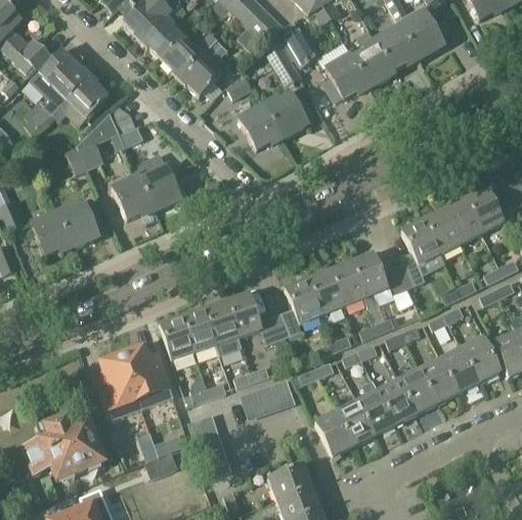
[(0,0),(0,32),(20,52),(27,46),(11,32),(23,20),(2,0),(0,0)]
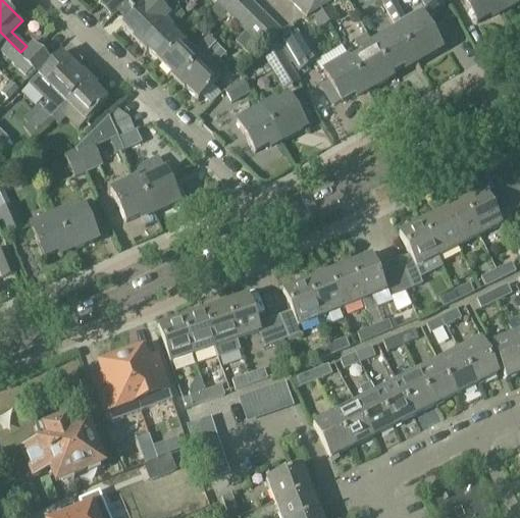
[(112,12),(123,0),(102,0),(101,1),(112,12)]
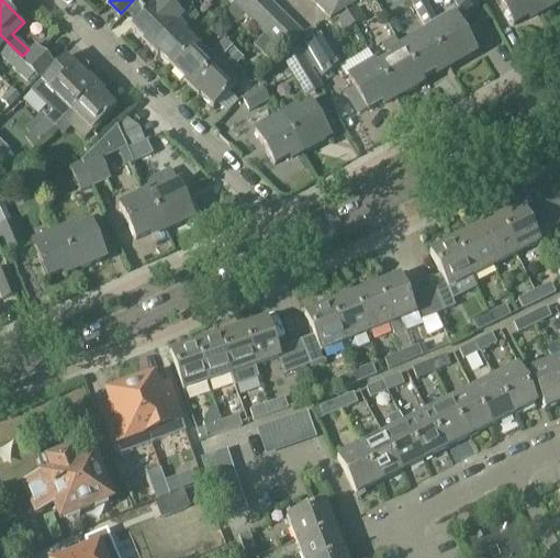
[(155,0),(132,23),(153,43),(176,19),(180,14),(174,8),(177,4),(171,0),(155,0)]
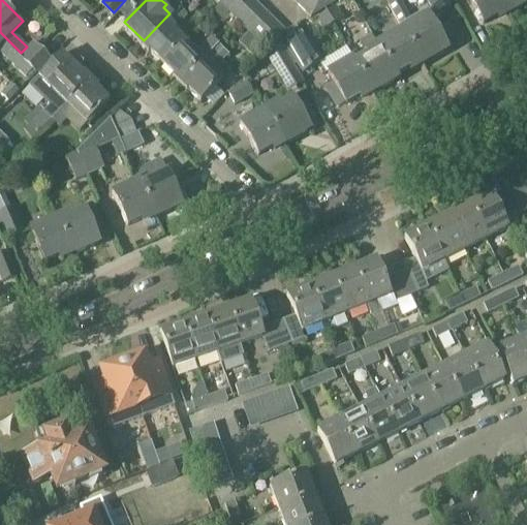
[(171,0),(166,4),(163,7),(169,13),(171,14),(182,3),(179,0),(171,0)]
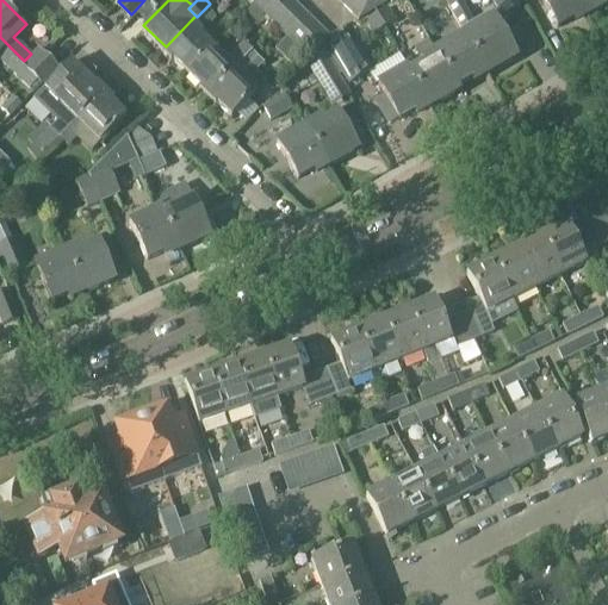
[(260,20),(268,11),(260,4),(256,0),(248,10),(260,20)]
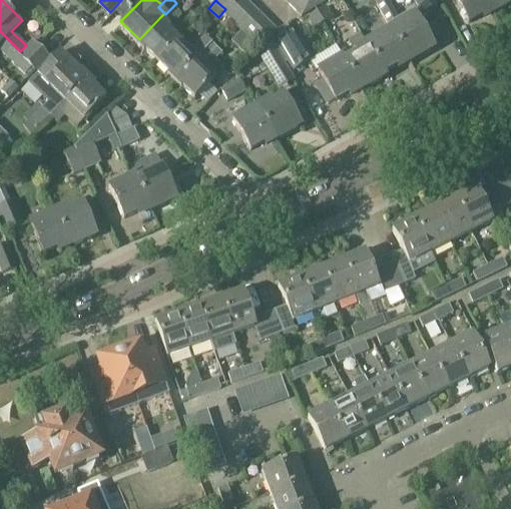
[(221,0),(218,3),(225,9),(227,11),(237,0),(221,0)]
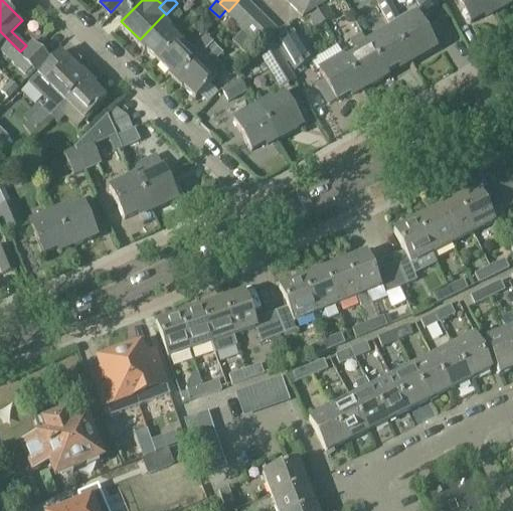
[(236,19),(253,3),(250,0),(238,0),(228,11),(236,19)]
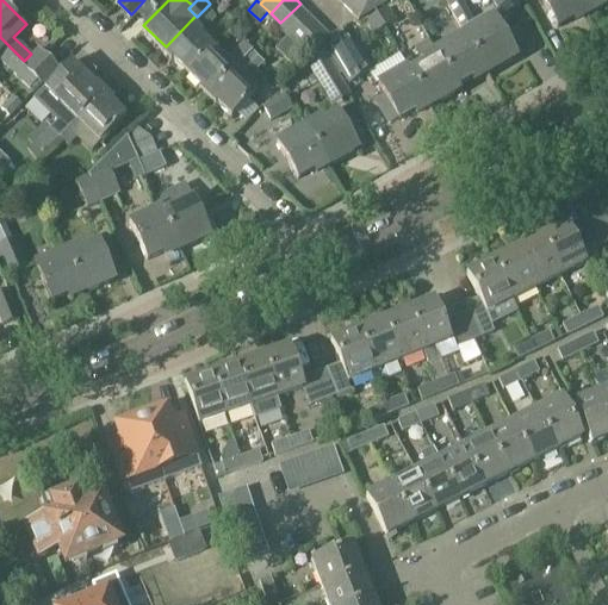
[(385,0),(346,0),(361,14),(385,0)]
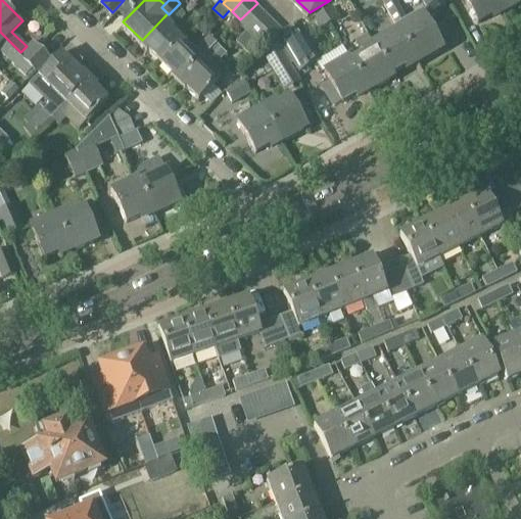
[(425,0),(433,12),(447,4),(445,0),(425,0)]
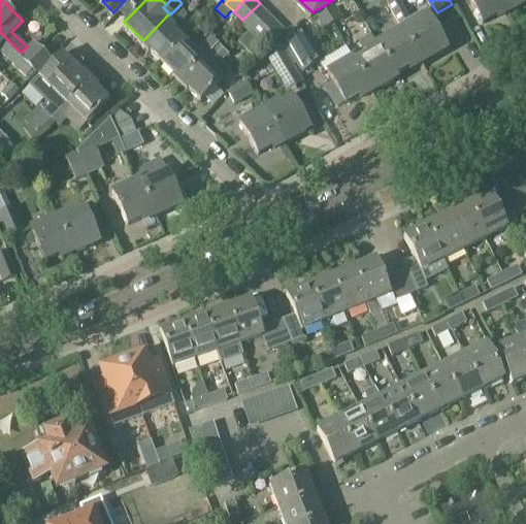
[(511,10),(512,9),(505,0),(471,0),(484,21),(508,6),(511,10)]
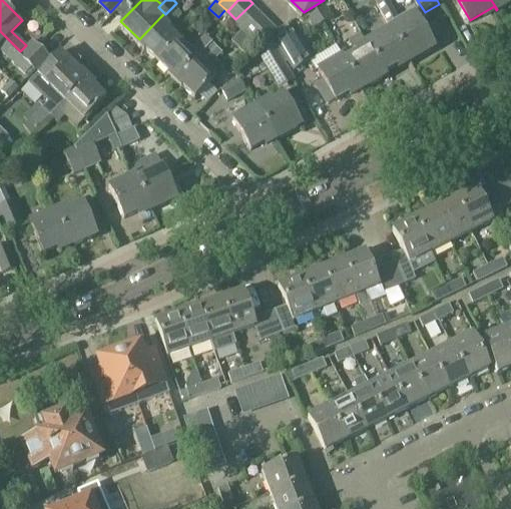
[(491,0),(497,9),(510,0),(491,0)]
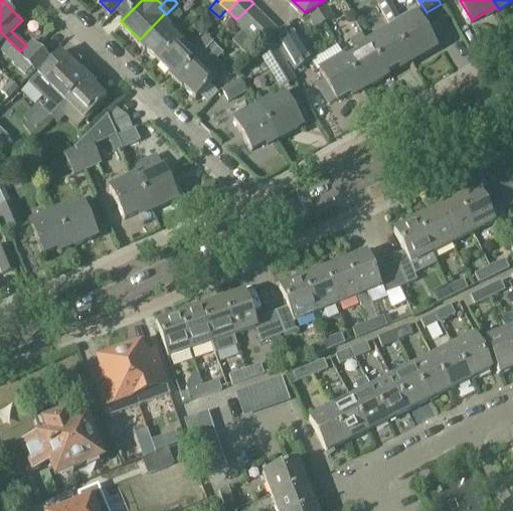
[(184,10),(177,3),(166,14),(173,21),(184,10)]
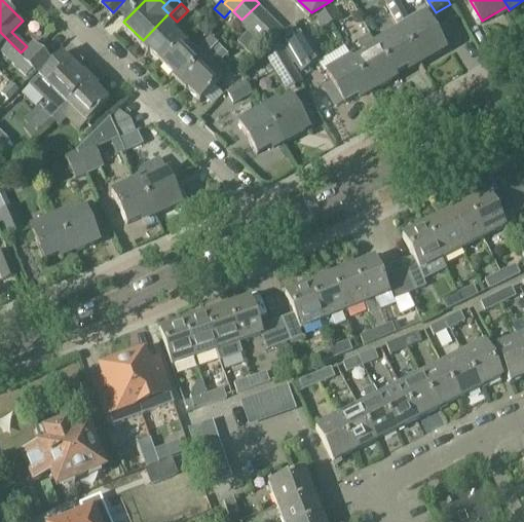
[(251,29),(267,11),(259,3),(241,20),(251,29)]
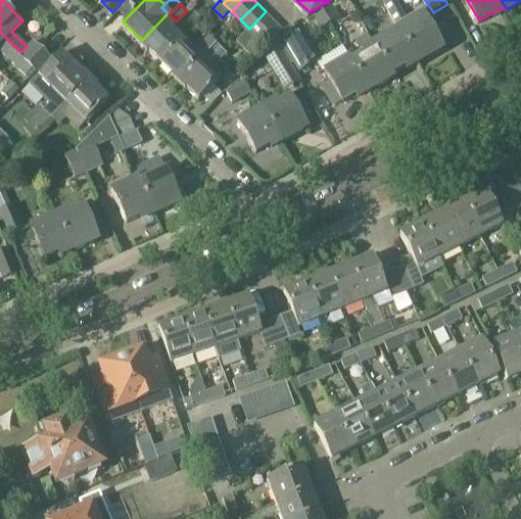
[(334,3),(324,9),(331,20),(340,14),(334,3)]
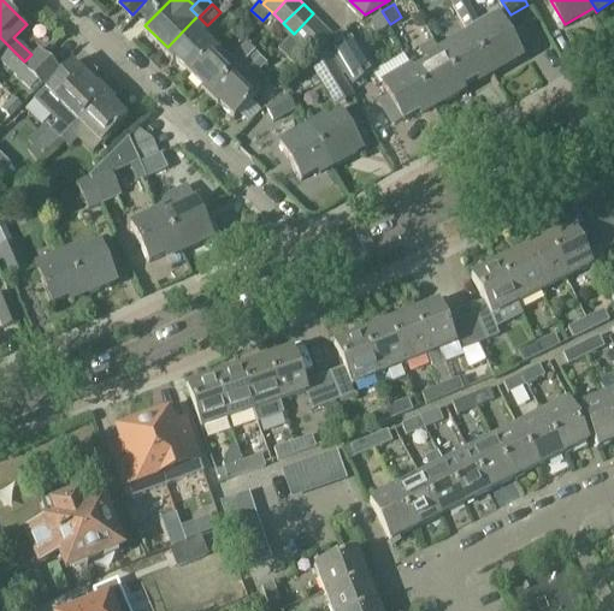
[(473,31),(471,33),(493,69),(495,72),(525,55),(499,10),(470,27),(473,31)]
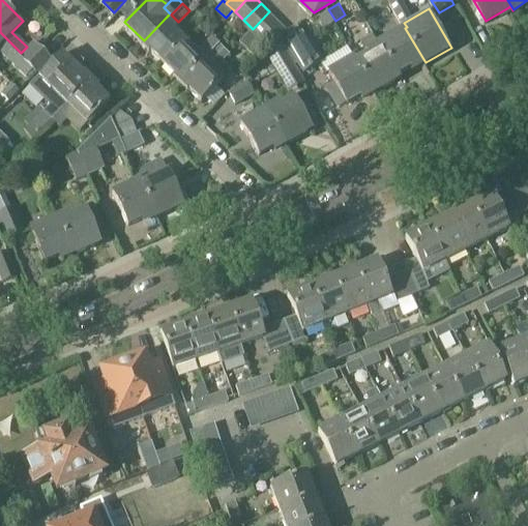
[(326,26),(335,21),(328,9),(319,15),(326,26)]
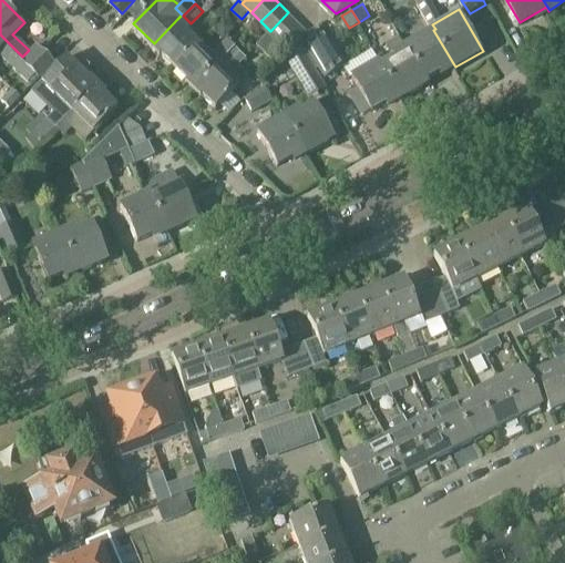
[(280,40),(298,21),(288,12),(270,31),(280,40)]
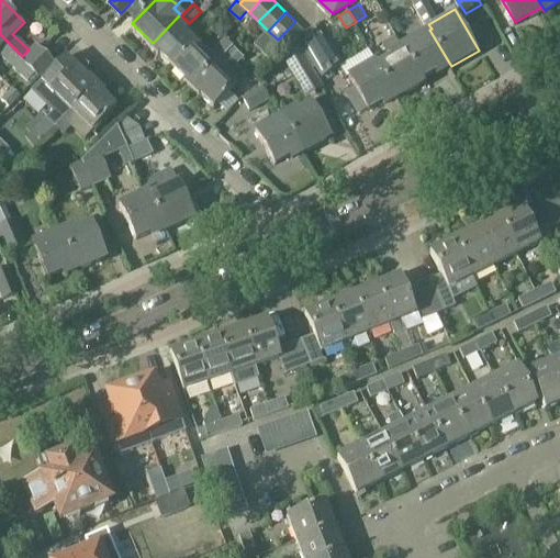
[(172,64),(197,40),(176,19),(153,43),(172,64)]
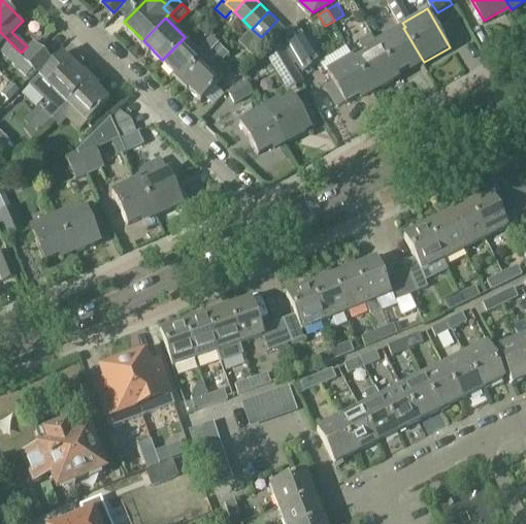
[(287,29),(277,20),(261,37),(270,46),(287,29)]
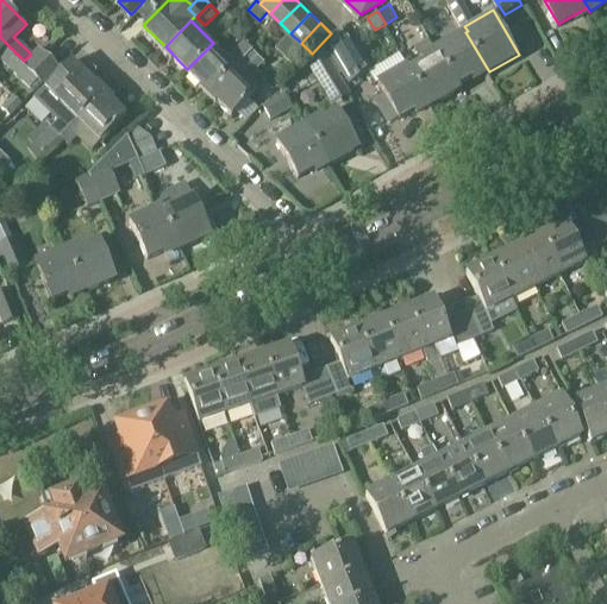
[(465,32),(438,48),(460,83),(487,68),(465,32)]
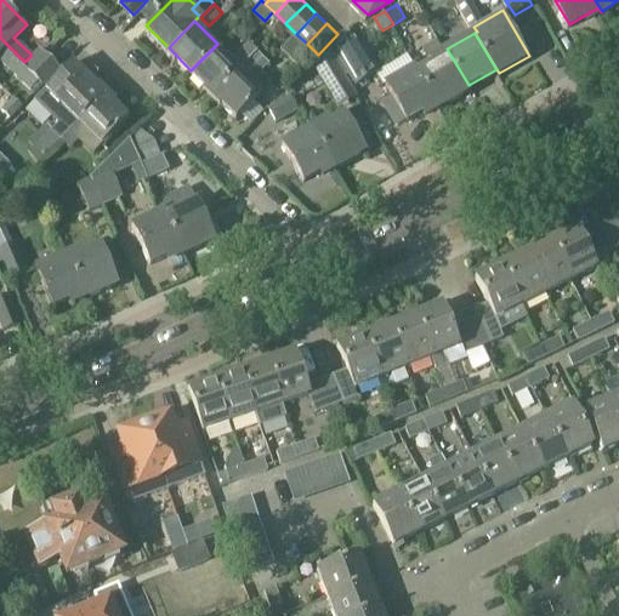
[(358,83),(378,72),(357,35),(338,46),(358,83)]
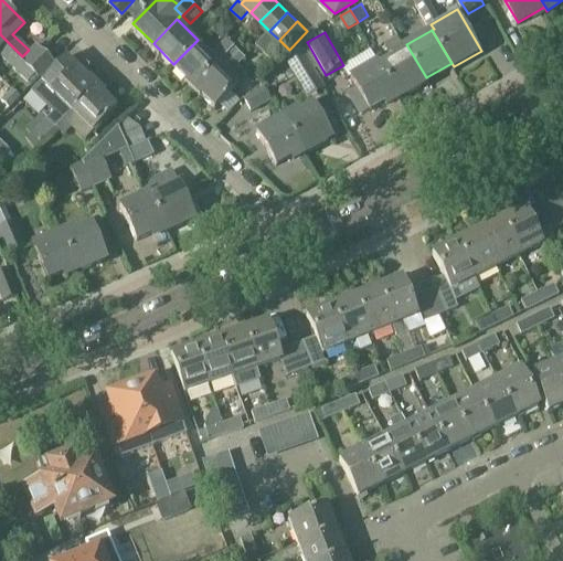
[(0,49),(30,78),(38,72),(27,61),(22,56),(0,34),(0,49)]
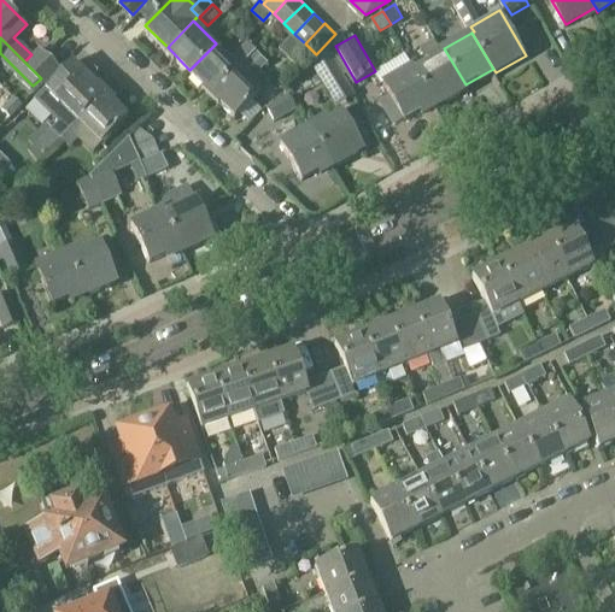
[(415,65),(414,65),(435,103),(438,106),(468,89),(466,84),(444,48),(443,49),(437,37),(421,46),(431,62),(417,69),(415,65)]
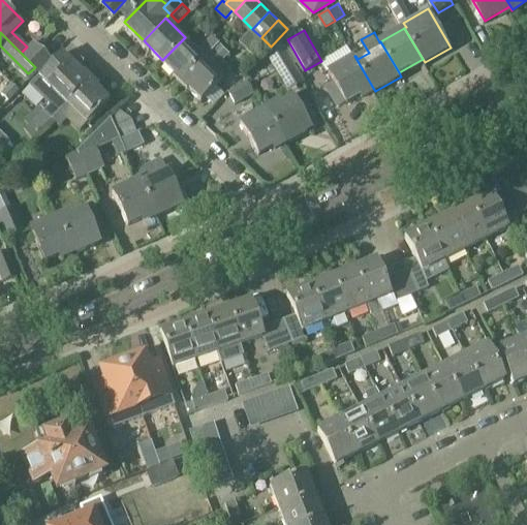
[(197,50),(185,37),(162,60),(182,79),(220,40),(213,34),(197,50)]
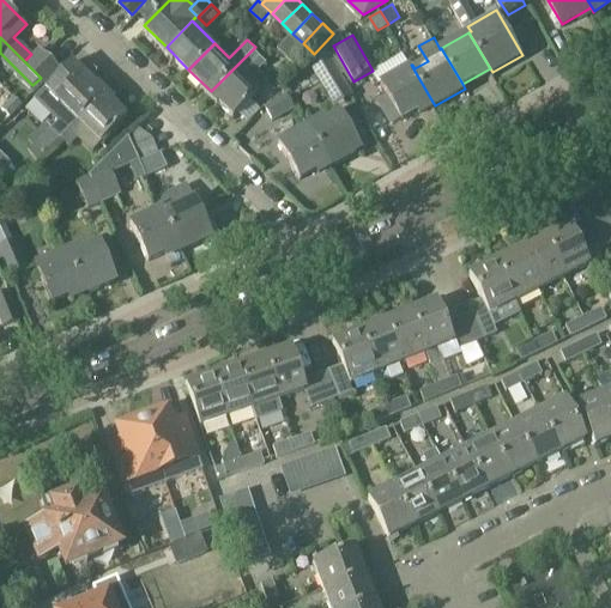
[(355,93),(325,42),(308,60),(336,104),(355,93)]
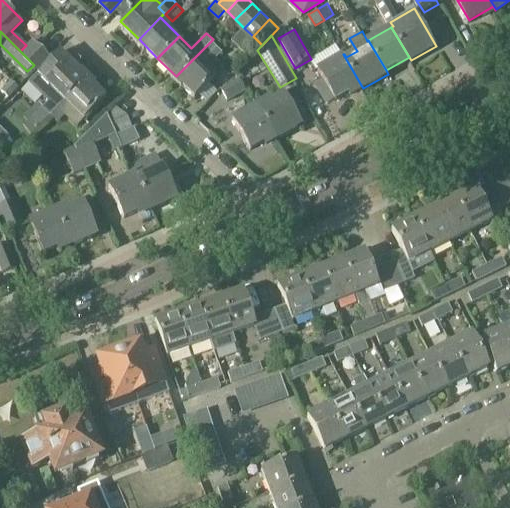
[(213,39),(176,76),(196,95),(217,73),(216,72),(222,66),(214,52),(220,46),(213,40),(213,39)]
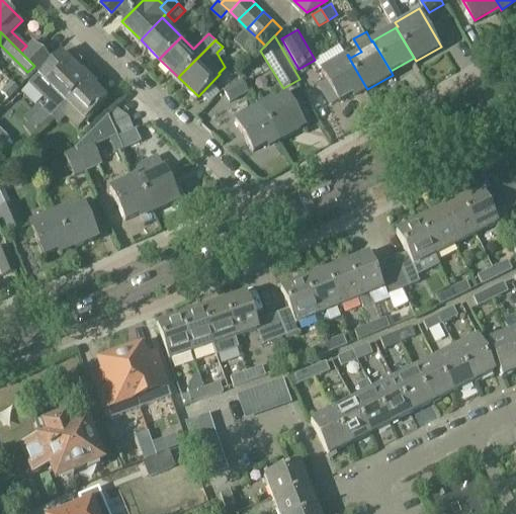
[(31,48),(24,56),(34,66),(37,69),(51,55),(37,41),(31,48)]
